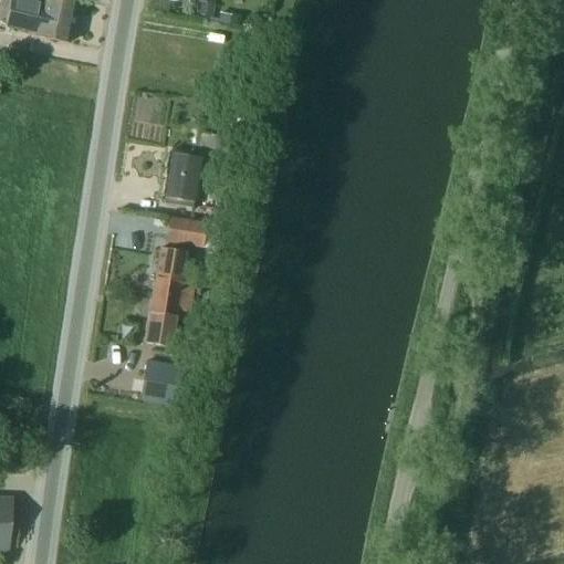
[(0,0),(0,19),(8,21),(7,27),(69,41),(79,0),(0,0)]
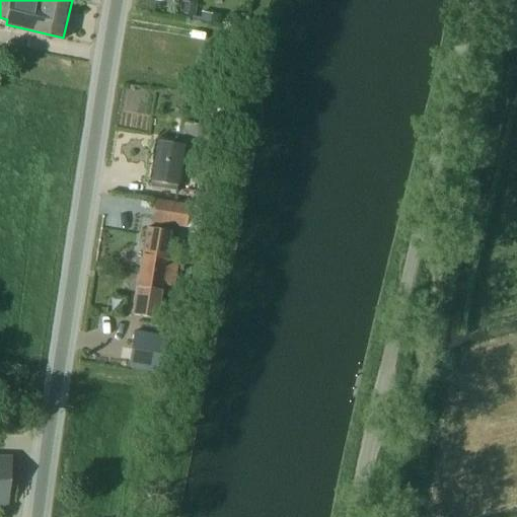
[(183,1),(182,12),(196,14),(198,3),(183,1)]
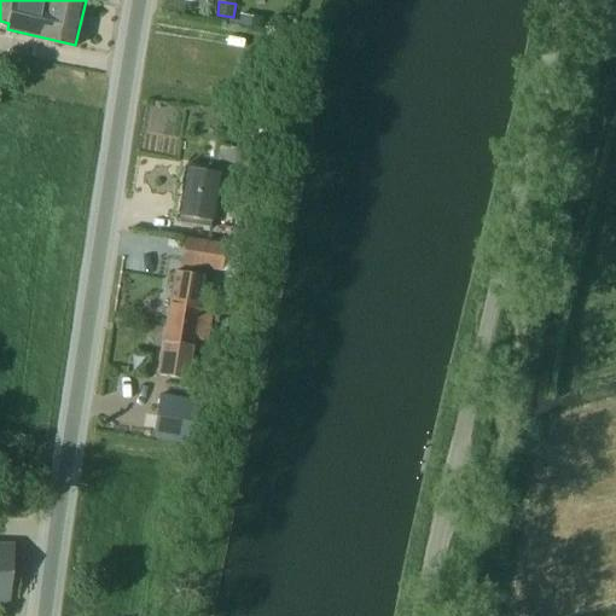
[(211,167),(237,176),(248,151),(222,141),(211,167)]
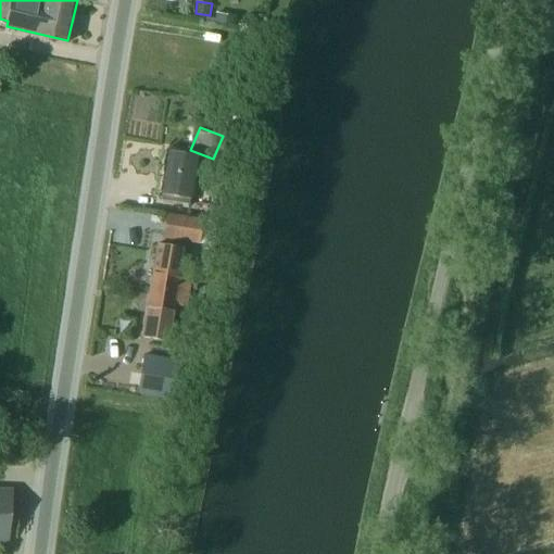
[(170,151),(165,181),(162,199),(190,203),(198,155),(170,151)]
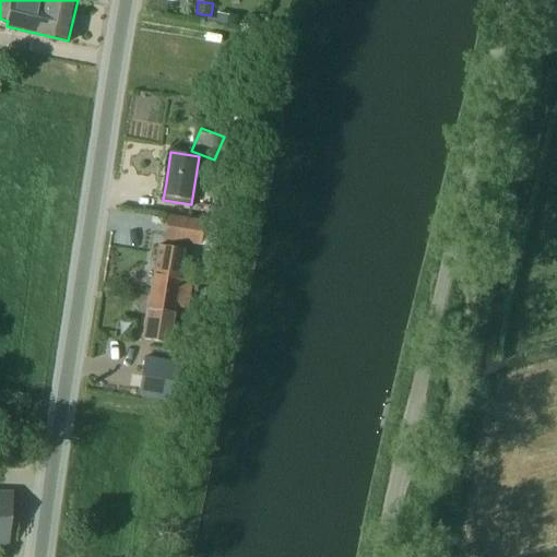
[(205,220),(168,214),(165,239),(201,245),(205,220)]
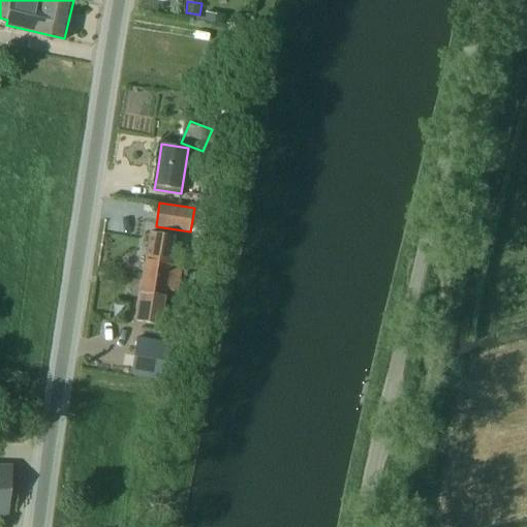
[(151,230),(144,275),(148,275),(166,278),(168,262),(171,262),(181,266),(184,266),(186,249),(173,247),(175,235),(151,230)]
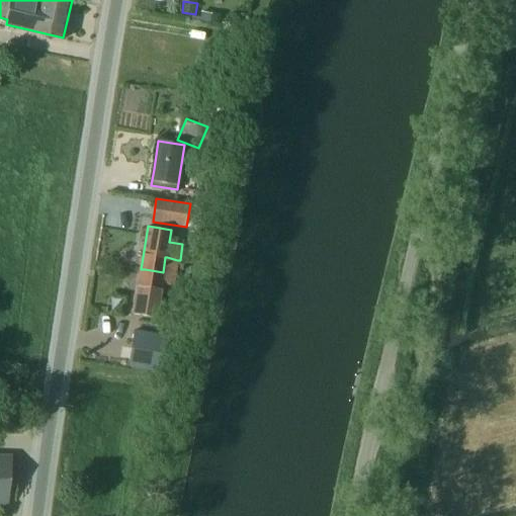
[(133,314),(157,318),(162,284),(174,286),(177,260),(167,257),(165,257),(163,272),(141,269),(133,314)]
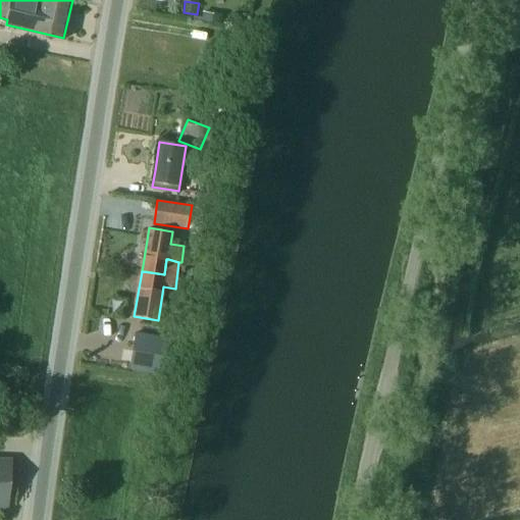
[(131,360),(130,368),(152,372),(159,373),(173,376),(179,341),(136,332),(132,357),(131,360)]
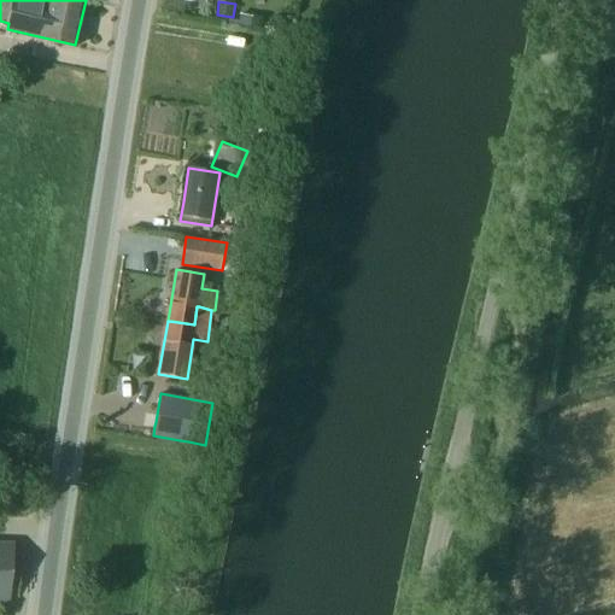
[(15,543),(0,543),(0,598),(11,599),(15,543)]
